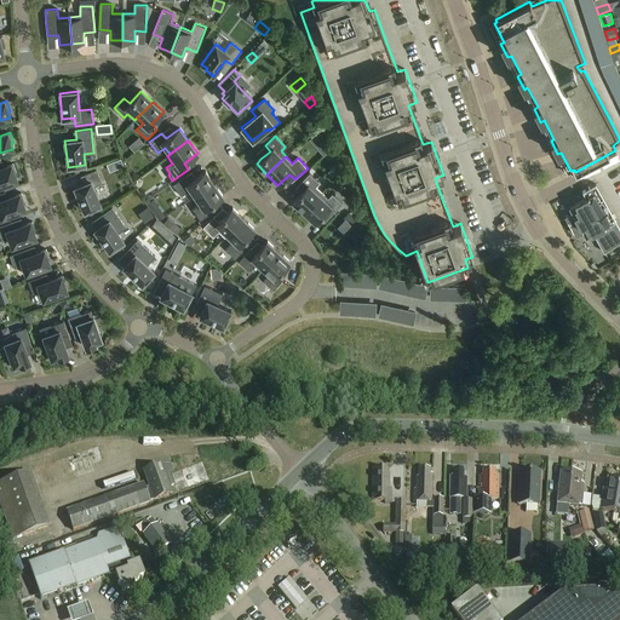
[(0,184),(16,179),(13,174),(16,173),(13,164),(0,167),(0,184)]
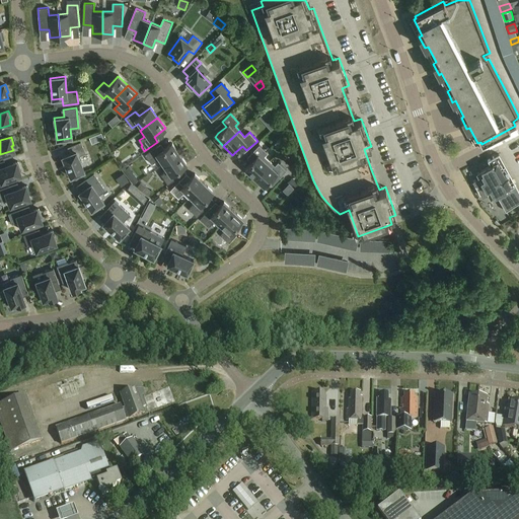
[(69,146),(71,153),(63,157),(71,176),(84,171),(78,156),(87,152),(83,141),(69,146)]
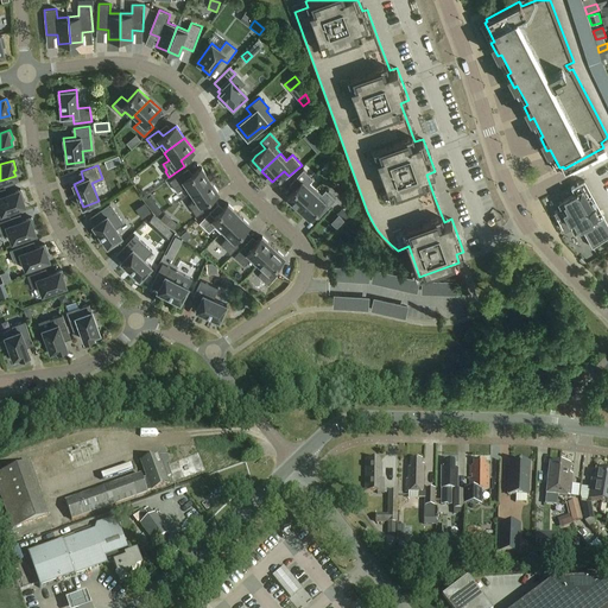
[(189,195),(192,192),(210,181),(202,168),(188,177),(183,171),(170,181),(178,192),(184,188),(189,195)]
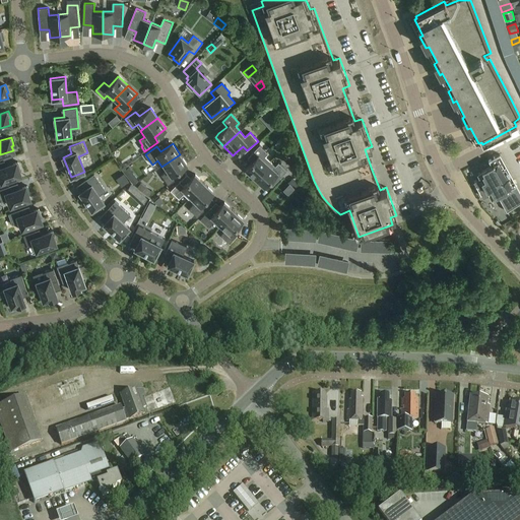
[(252,161),(246,169),(255,178),(270,161),(265,156),(268,153),(260,145),(251,153),(256,158),(252,161)]
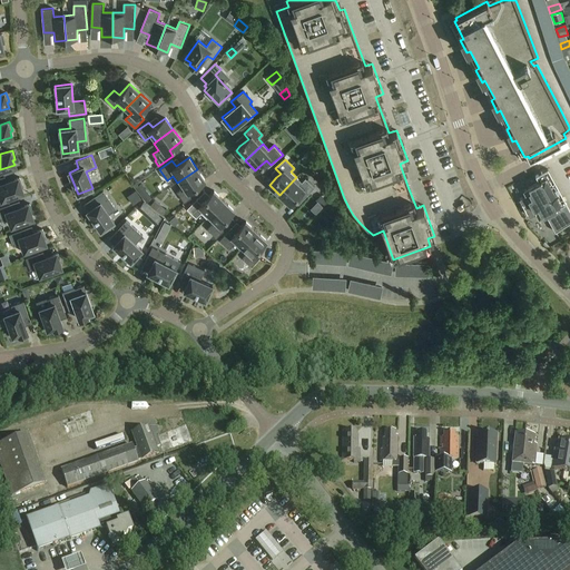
[(197,169),(180,180),(184,187),(177,192),(185,203),(196,195),(192,189),(205,180),(197,169)]
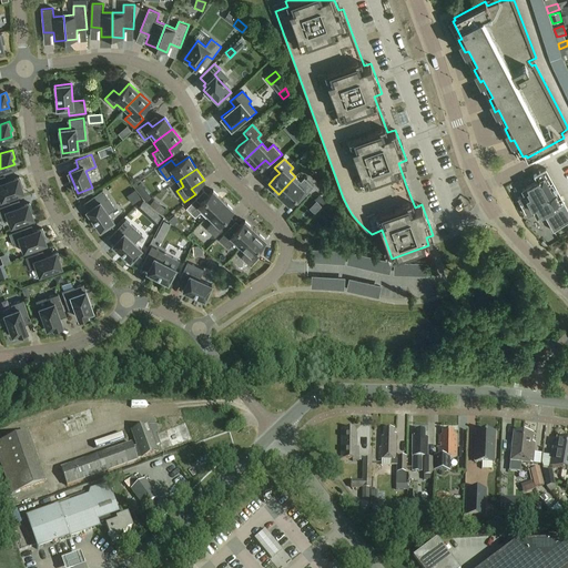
[(525,195),(518,199),(528,215),(535,212),(537,217),(544,213),(554,231),(567,221),(567,209),(546,169),(534,175),(537,181),(521,190),(525,195)]
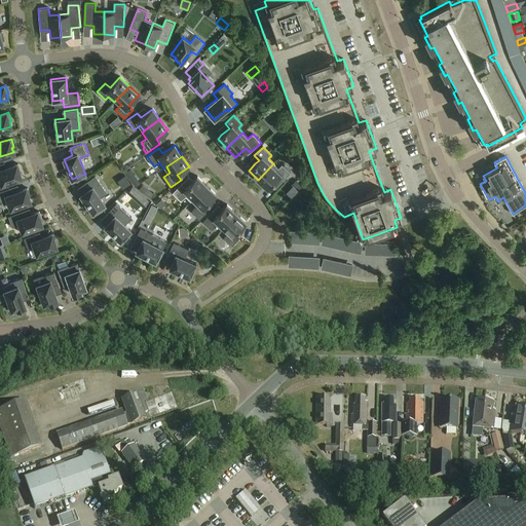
[(273,163),(258,180),(267,188),(271,184),(277,178),(283,182),(291,173),(290,172),(284,166),(282,164),(278,167),(273,163)]
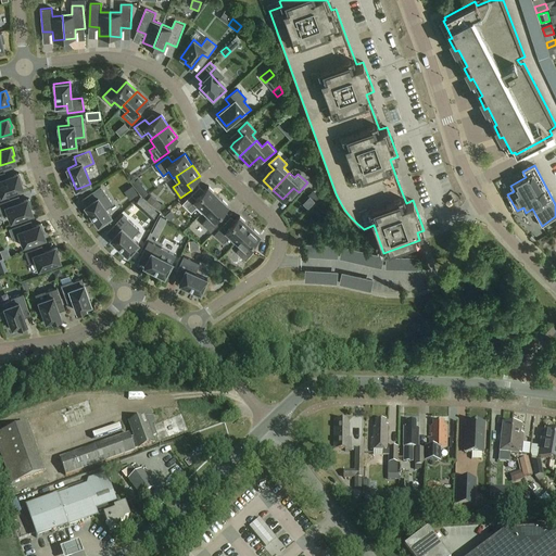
[(0,191),(1,196),(22,187),(20,182),(22,181),(19,174),(1,179),(0,175),(0,191)]
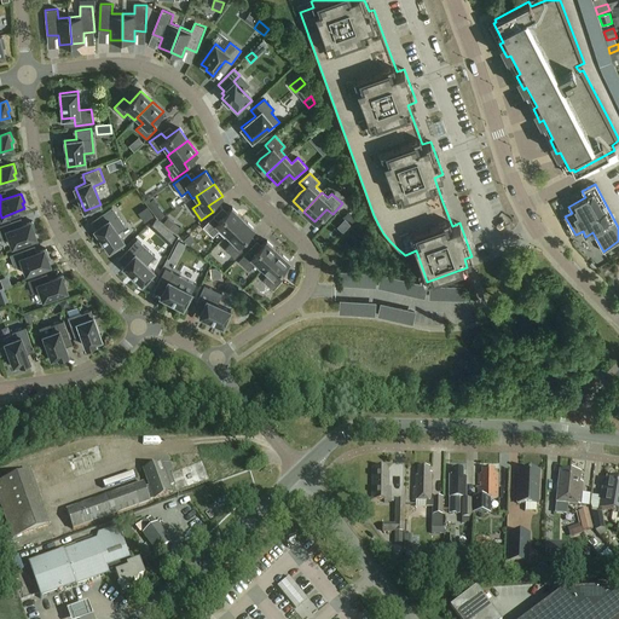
[(154,200),(148,204),(152,209),(157,206),(154,200)]
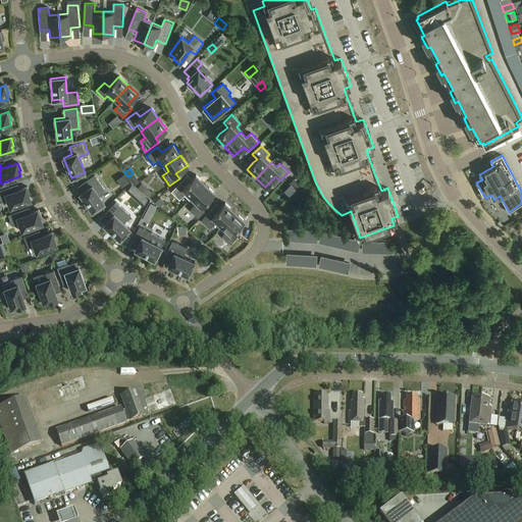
[(80,193),(92,211),(104,203),(99,196),(106,191),(94,174),(83,181),(87,188),(80,193)]
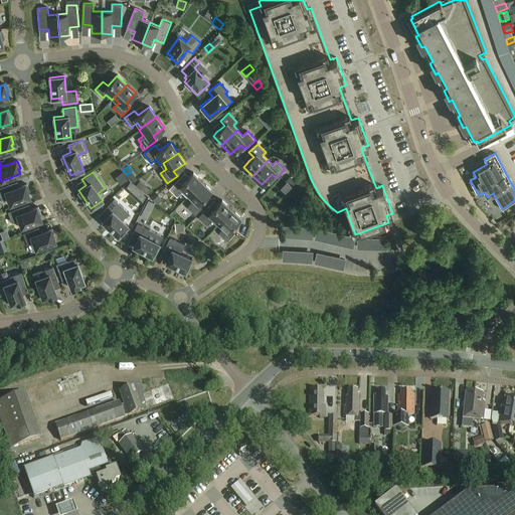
[(187,197),(189,195),(202,181),(193,172),(183,182),(179,178),(169,188),(177,196),(182,192),(187,197)]
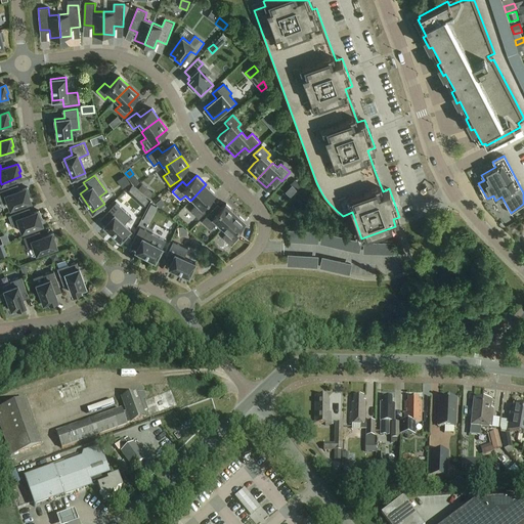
[(296,180),(292,185),(297,189),(301,185),(296,180)]
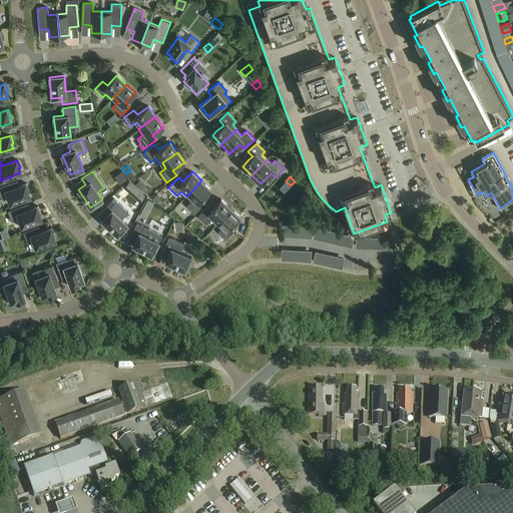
[(144,184),(138,179),(135,184),(140,188),(144,184)]
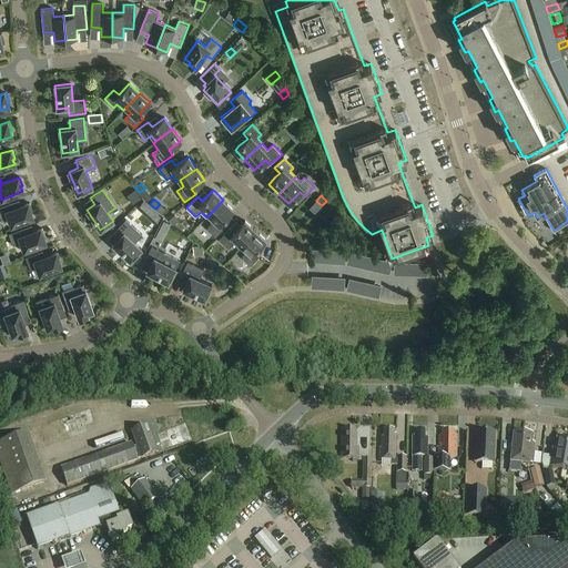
[(223,200),(209,215),(214,220),(206,227),(215,236),(226,225),(222,221),(233,210),(223,200)]
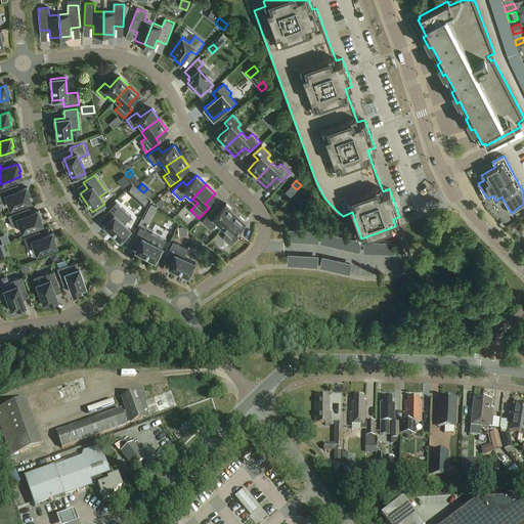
[(132,185),(126,192),(142,208),(148,201),(132,185)]
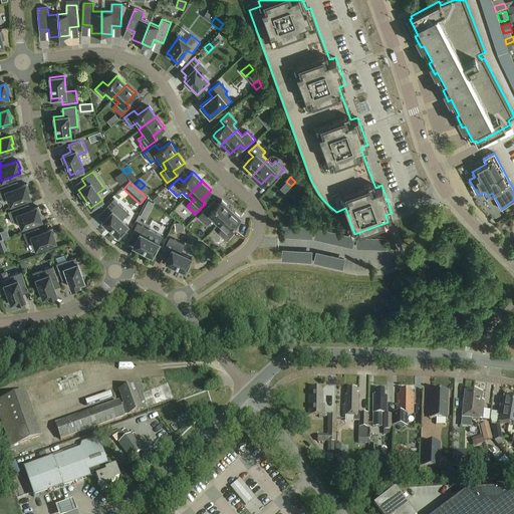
[(0,187),(0,196),(1,199),(8,197),(10,204),(29,197),(27,192),(29,192),(26,184),(10,190),(8,184),(0,187)]
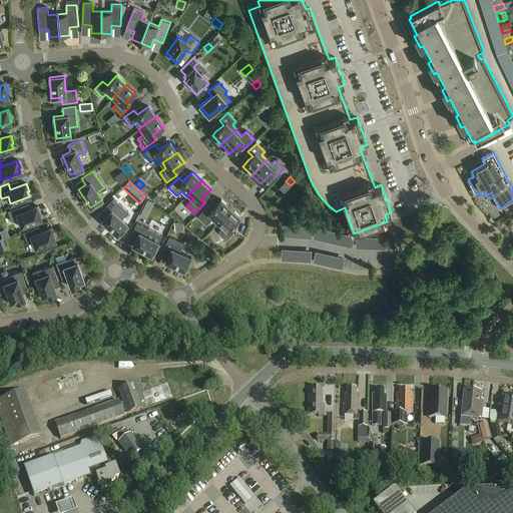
[(154,197),(152,198),(156,203),(157,203),(161,199),(157,194),(154,197)]
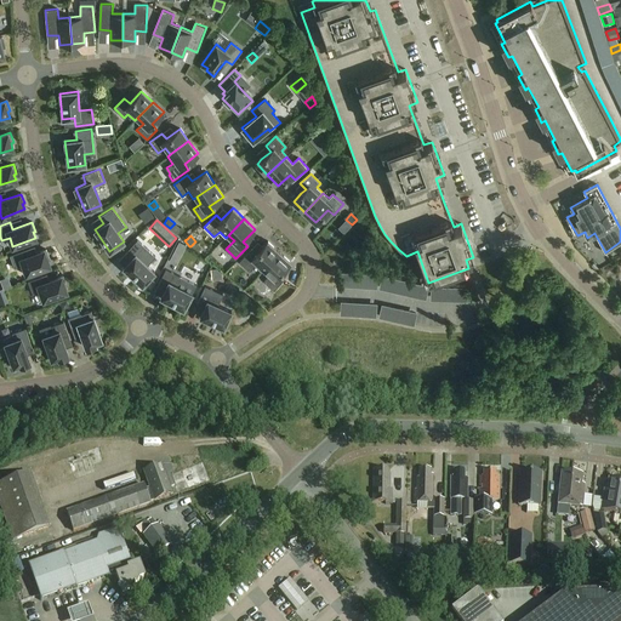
[(124,267),(142,285),(154,272),(147,265),(155,256),(137,239),(125,252),(131,258),(124,267)]
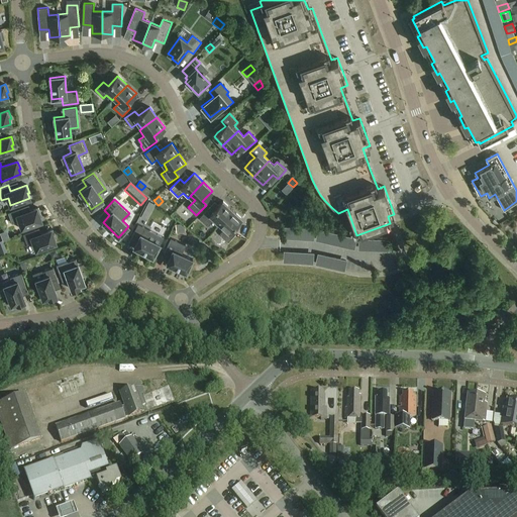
[(218,226),(220,223),(232,209),(222,201),(213,211),(209,207),(199,218),(208,225),(212,221),(218,226)]
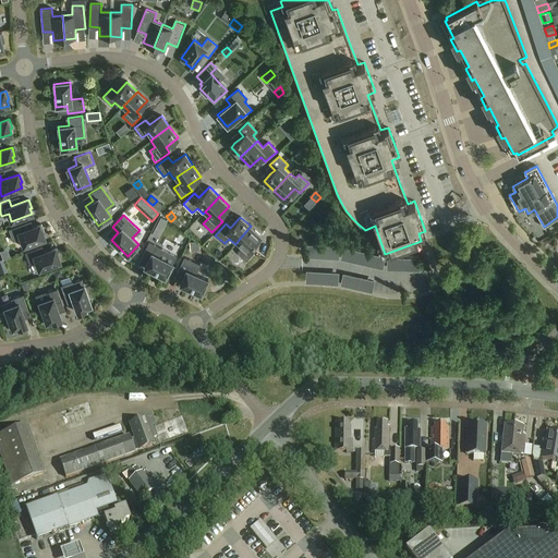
[(10,229),(14,241),(21,239),(24,246),(44,239),(43,233),(45,232),(41,225),(24,231),(22,225),(10,229)]
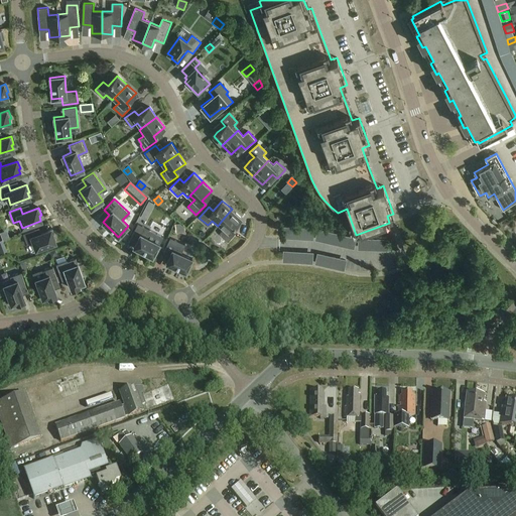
[(232,209),(220,223),(225,228),(219,233),(228,241),(236,232),(232,228),(241,217),(232,209)]
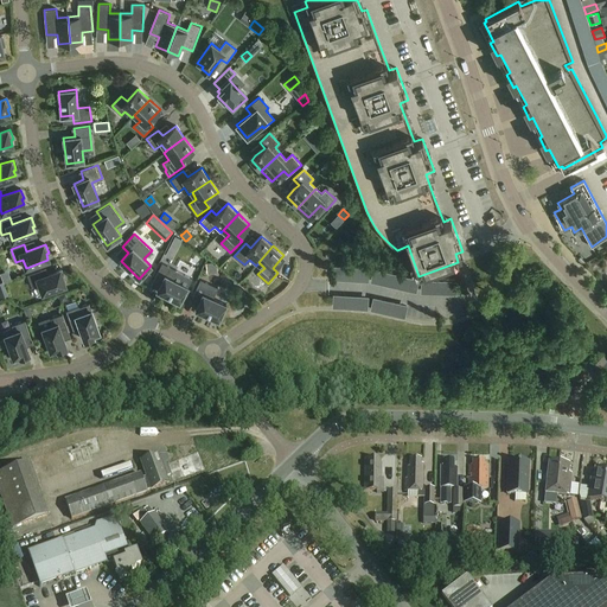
[(168,249),(165,256),(172,260),(176,253),(168,249)]
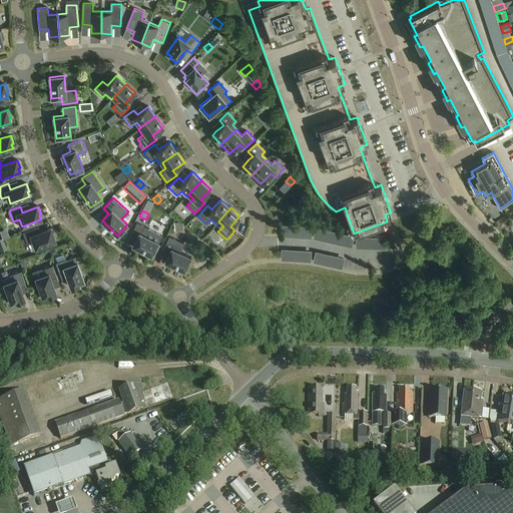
[(158,242),(162,235),(149,228),(136,221),(130,233),(137,236),(132,245),(151,255),(158,242)]
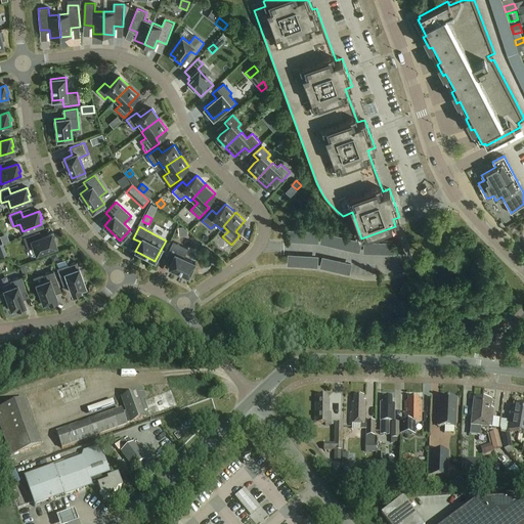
[(182,227),(178,227),(179,236),(187,235),(187,230),(182,227)]
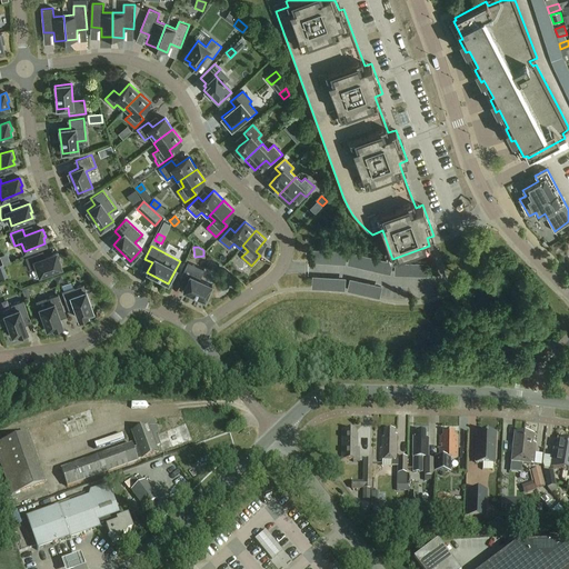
[(316,261),(349,261),(350,248),(316,248),(316,261)]
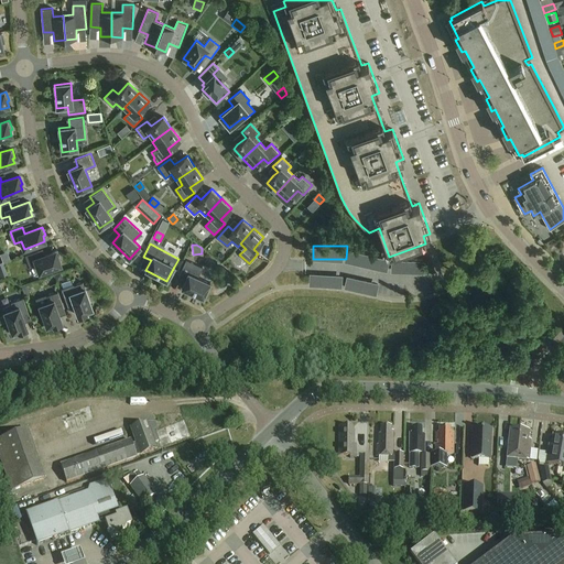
[(25,256),(30,267),(36,264),(40,272),(61,264),(58,260),(61,259),(57,250),(40,257),(38,251),(25,256)]
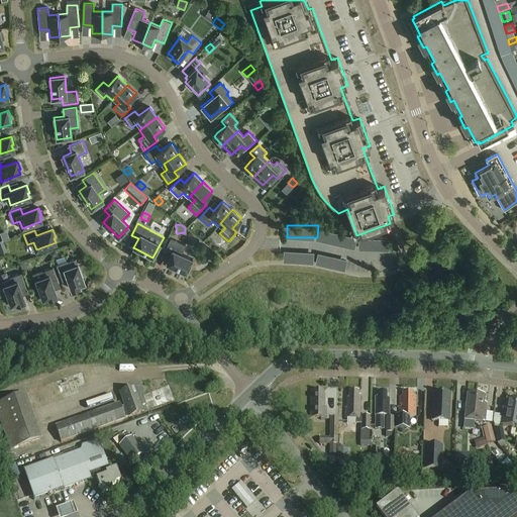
[(393,248),(393,236),(362,236),(362,247),(393,248)]
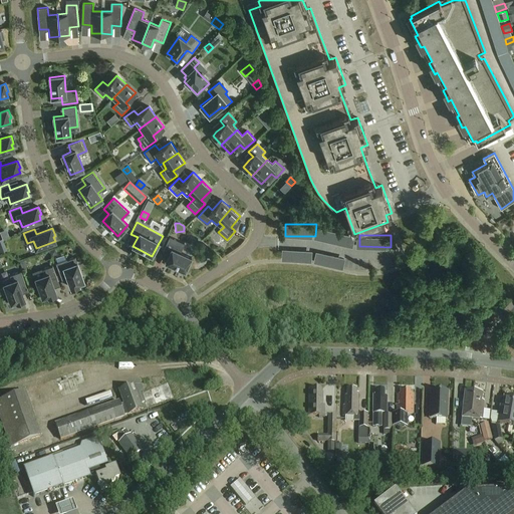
[(164,250),(170,253),(166,262),(186,270),(192,257),(180,252),(185,243),(170,237),(164,250)]
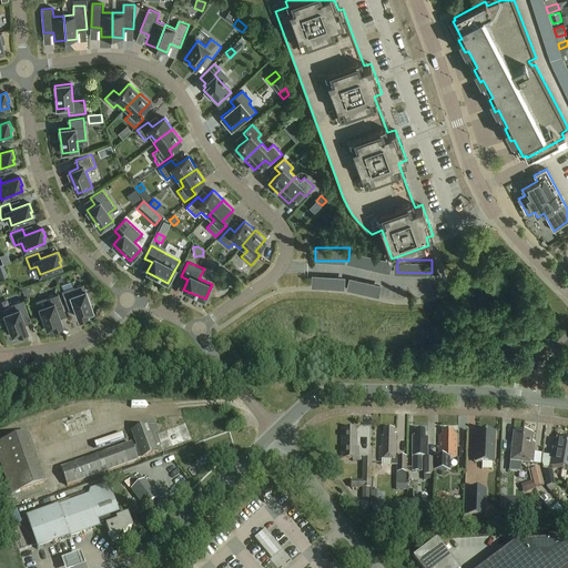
[(347,287),(347,274),(315,274),(314,286),(347,287)]
